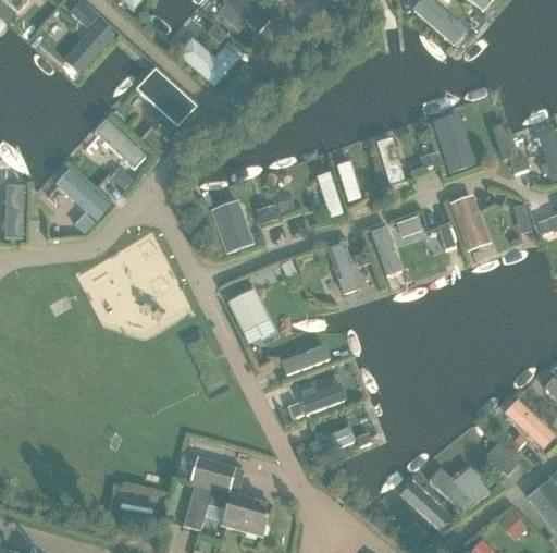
[(122,0),(134,10),(143,0),(122,0)]
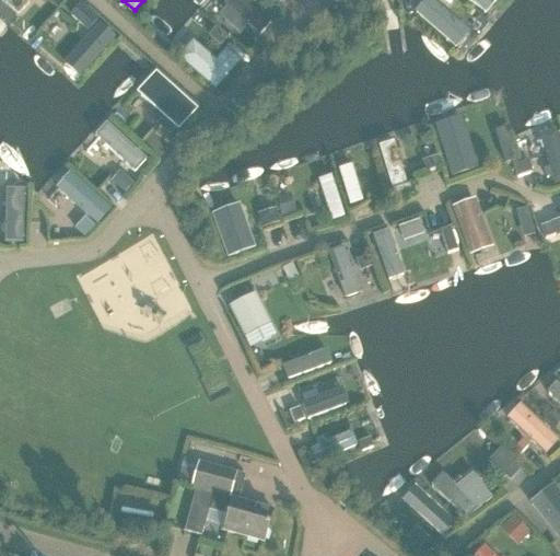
[(228,0),(219,11),(240,30),(247,21),(258,31),(269,19),(247,0),(228,0)]
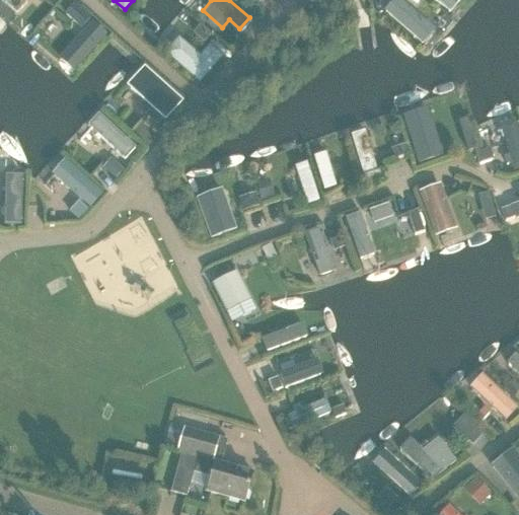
[(435,25),(404,0),(390,0),(384,8),(423,41),(435,25)]
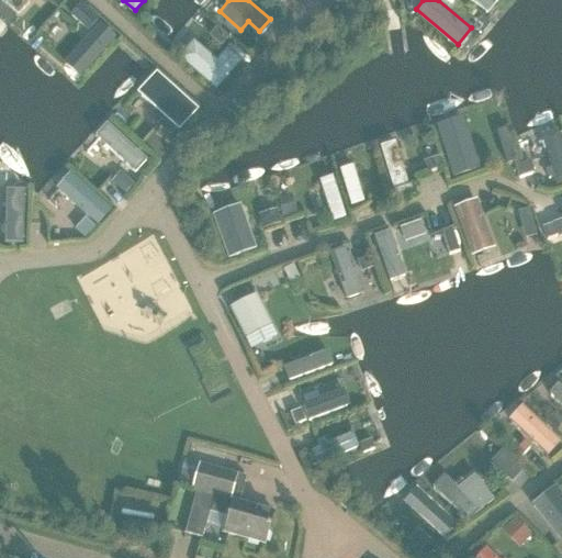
[(475,0),(487,10),(496,0),(475,0)]
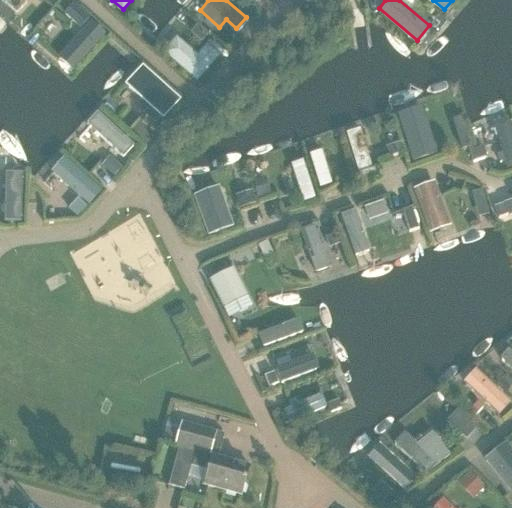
[(89,15),(74,1),(64,12),(79,26),(89,15)]
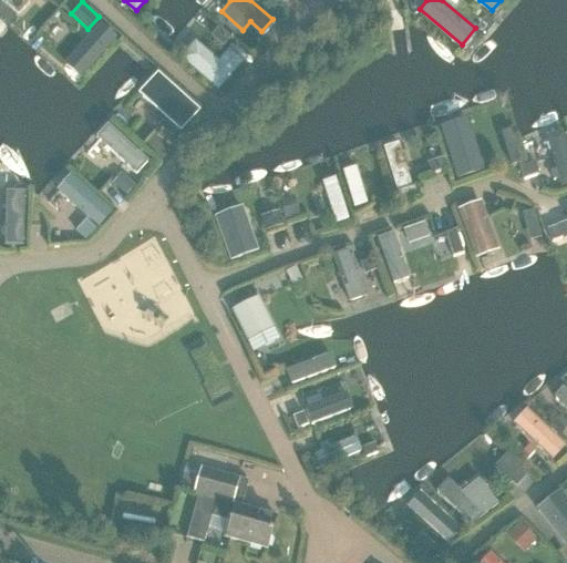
[(116,33),(101,20),(63,61),(79,74),(116,33)]
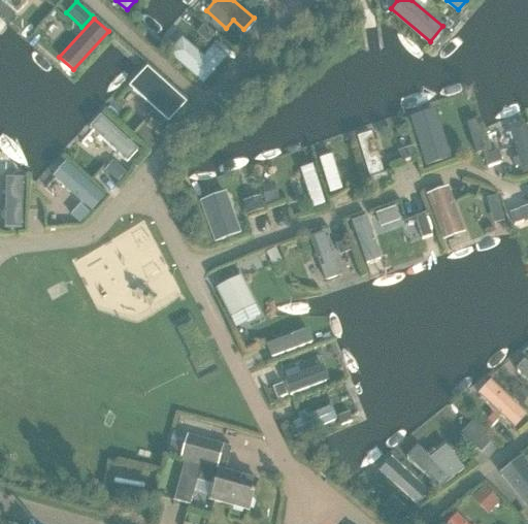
[(207,42),(216,33),(204,25),(197,34),(207,42)]
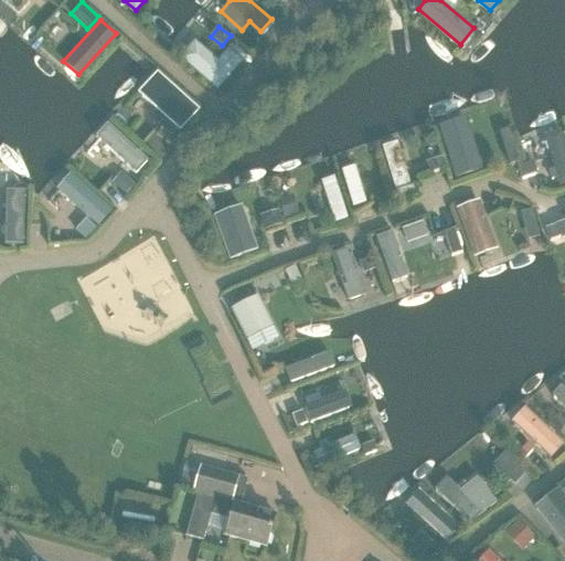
[(217,56),(194,36),(185,46),(179,41),(172,49),(217,87),(243,59),(227,44),(217,56)]
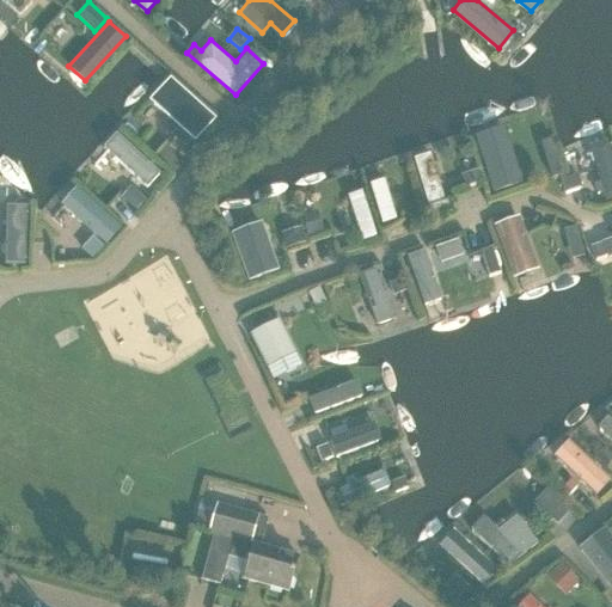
[(218,115),(171,75),(150,99),(178,124),(171,133),(187,145),(193,138),(196,140),(218,115)]
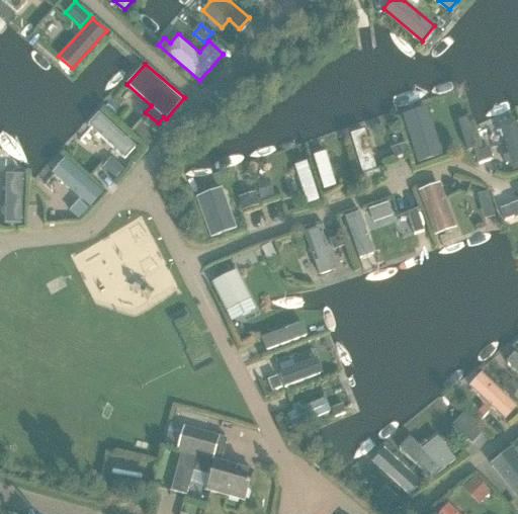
[(428,106),(402,114),(418,162),(443,153),(428,106)]
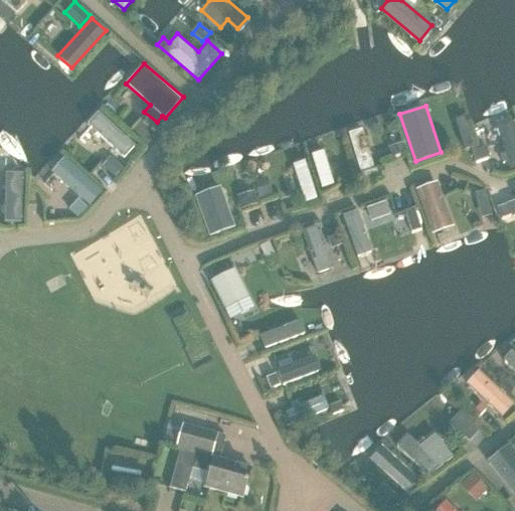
[(136,143),(99,110),(88,122),(125,155),(136,143)]
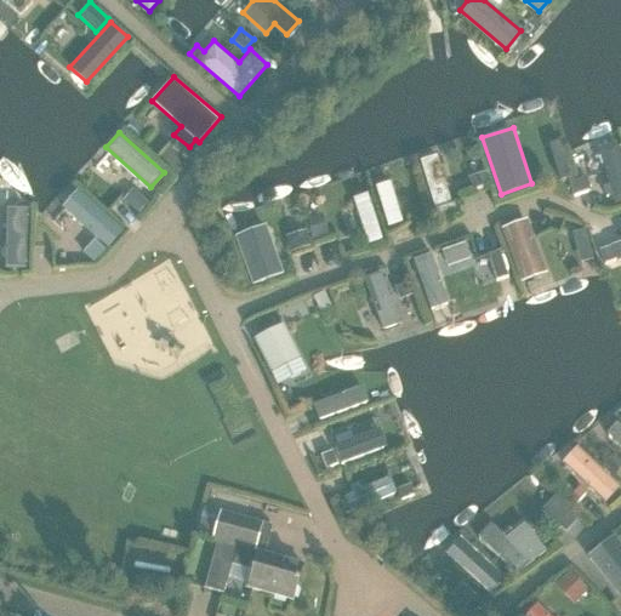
[(620,152),(616,138),(597,144),(608,178),(602,181),(605,192),(611,190),(614,199),(620,195),(620,152)]
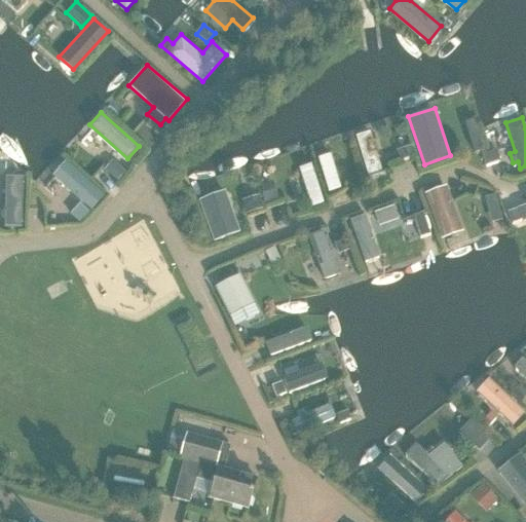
[(369,129),(355,134),(369,173),(382,169),(369,129)]
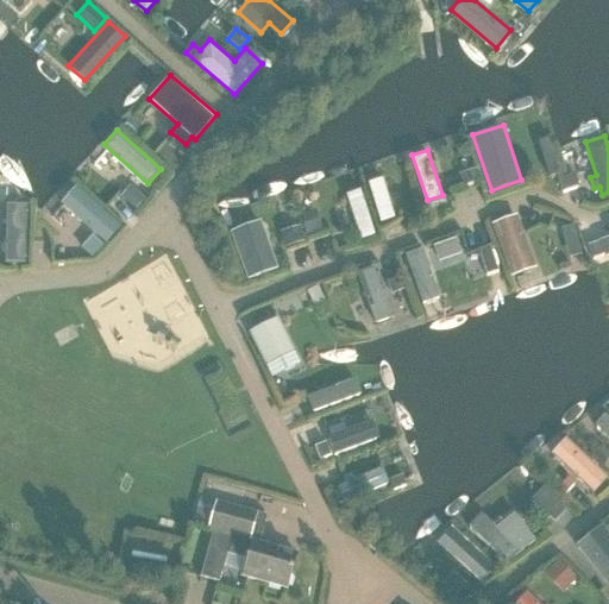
[(383,176),(369,180),(381,219),(395,214),(383,176)]
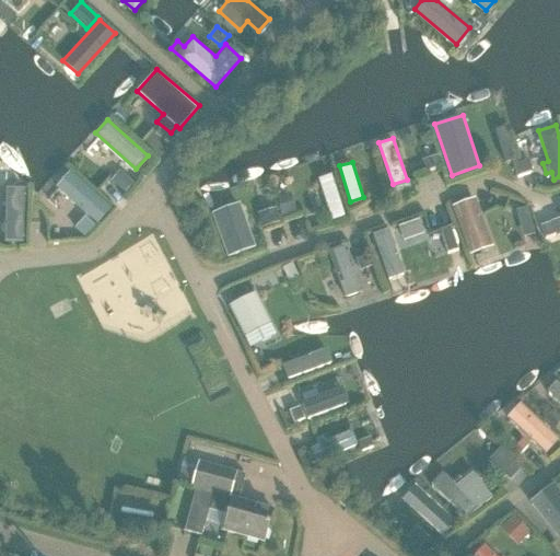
[(111,206),(69,170),(56,185),(97,221),(111,206)]
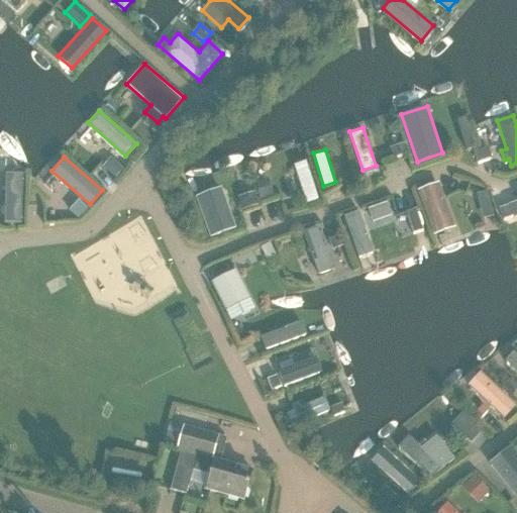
[(124,168),(111,157),(102,167),(115,178),(124,168)]
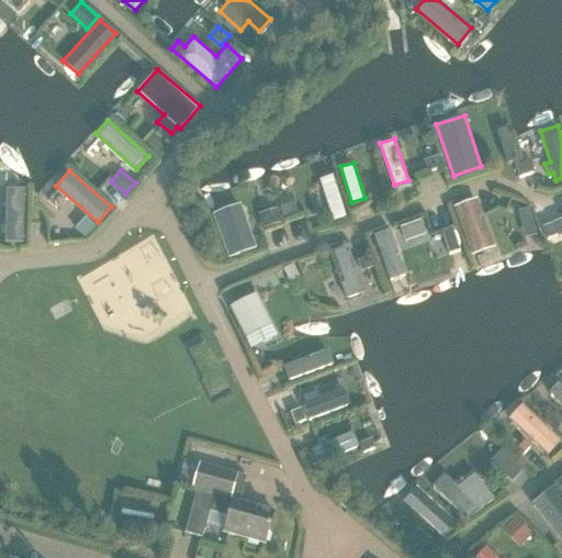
[(333,173),(319,177),(334,216),(346,213),(333,173)]
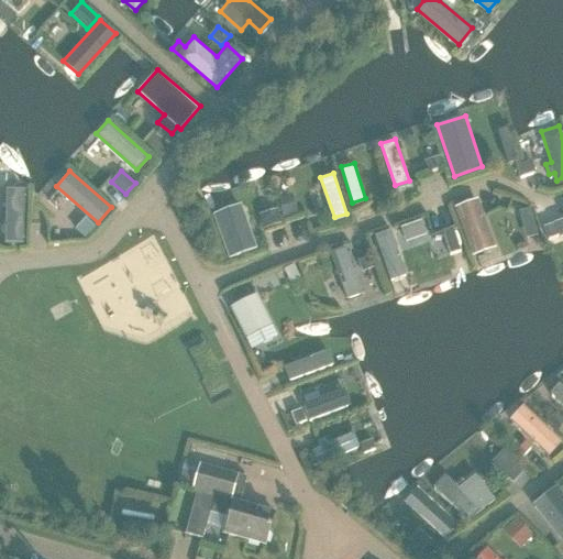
[(24,188),(7,188),(4,240),(23,241),(24,188)]
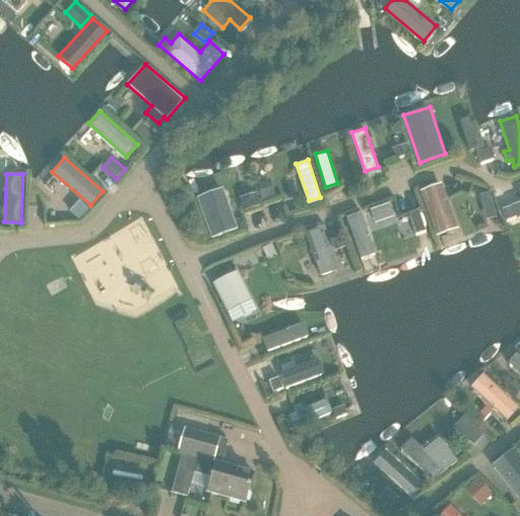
[(269,176),(256,181),(262,197),(275,193),(269,176)]
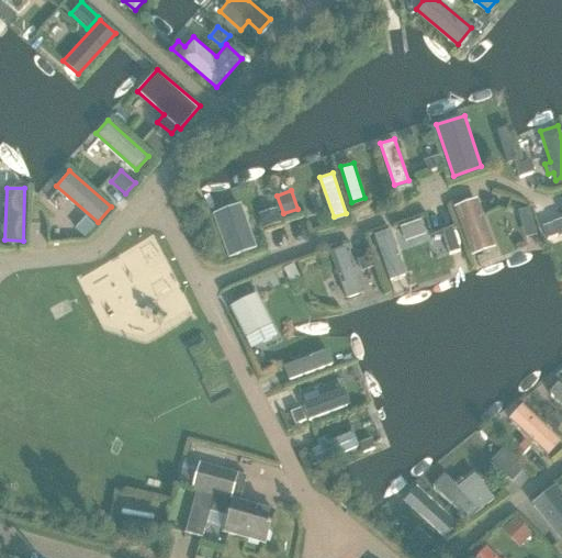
[(476,196),(453,204),(472,254),(495,244),(476,196)]
